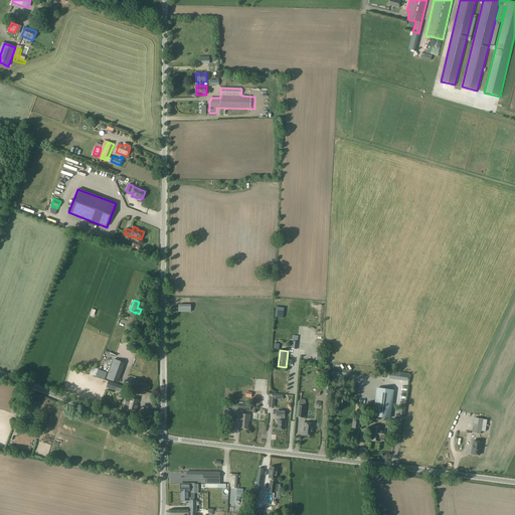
[(107,378),(116,382),(123,363),(114,359),(107,378)]
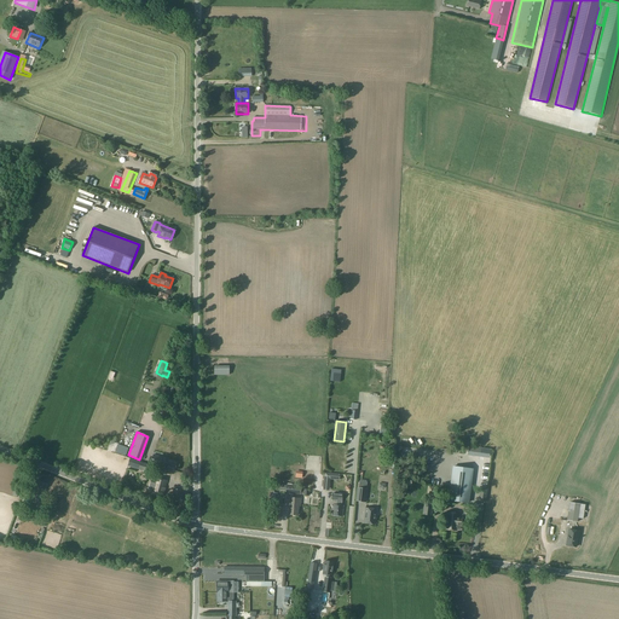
[(174,472),(177,463),(154,456),(151,464),(174,472)]
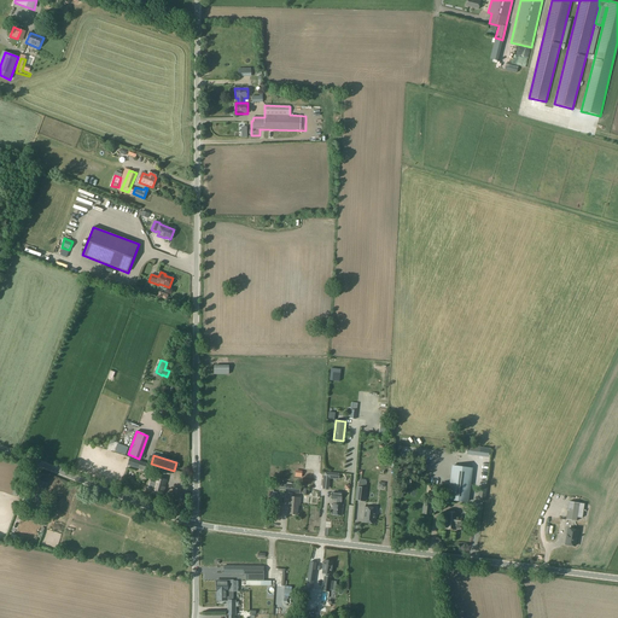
[(453,468),(448,500),(467,502),(471,471),(453,468)]
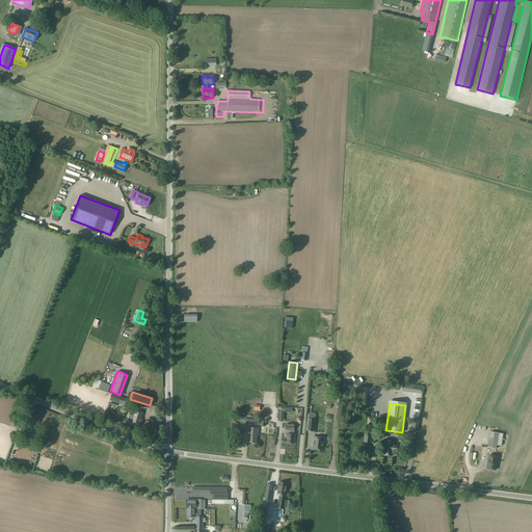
[(139,427),(143,414),(134,411),(130,425),(139,427)]
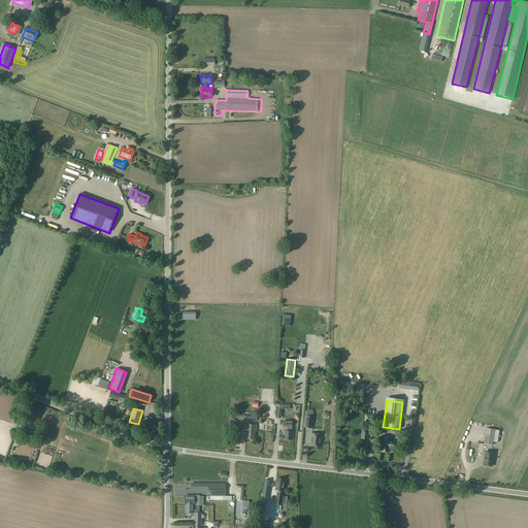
[(21,418),(23,411),(18,409),(15,416),(14,418),(20,420),(21,418)]
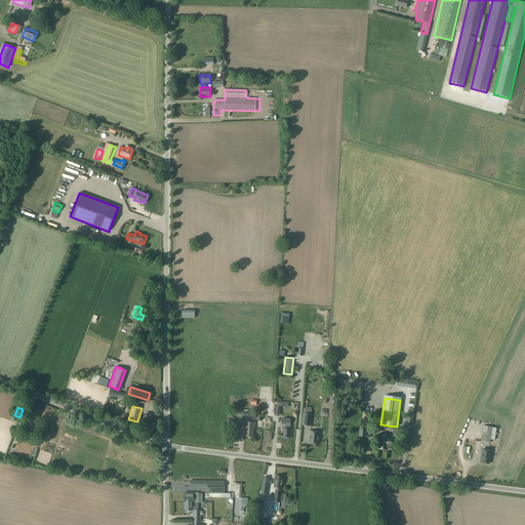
[(36,421),(40,411),(32,408),(28,418),(36,421)]
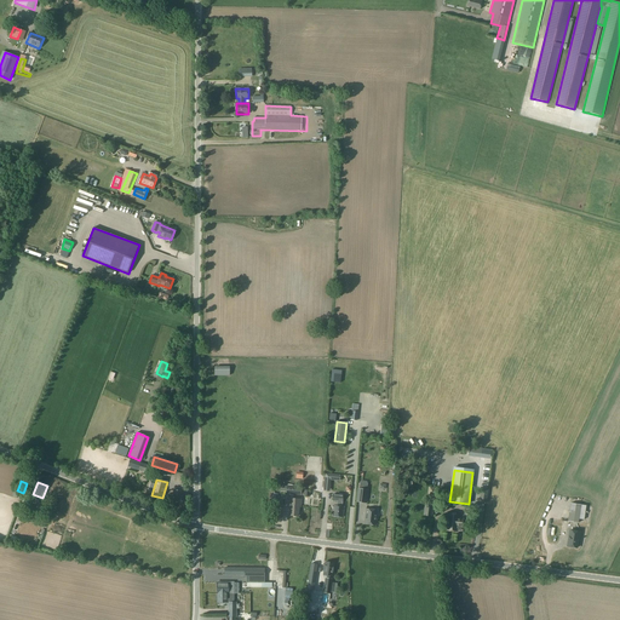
[(302,494),(302,488),(293,487),(293,484),(287,484),(286,493),(302,494)]
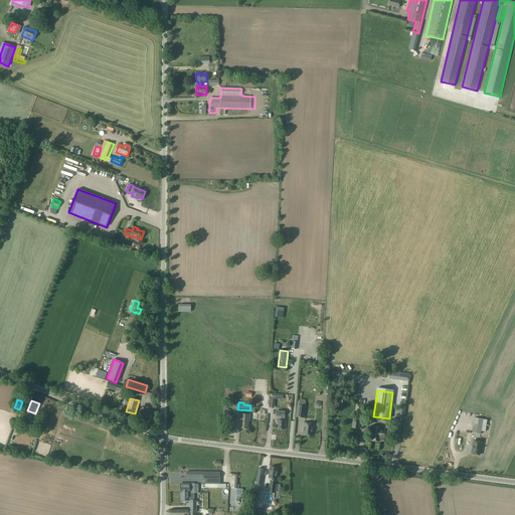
[(152,408),(144,406),(141,416),(150,418),(152,408)]
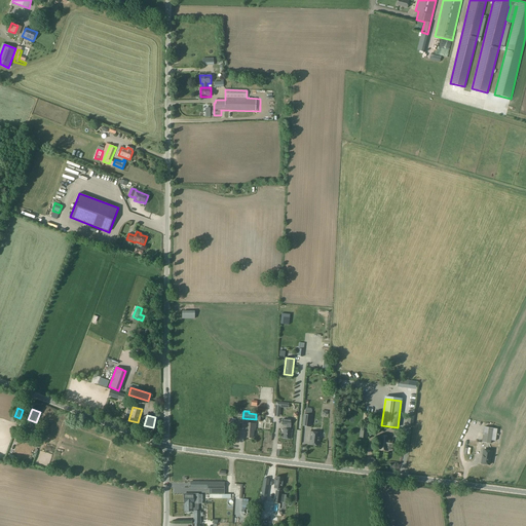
[(310,426),(311,416),(304,415),(303,425),(310,426)]
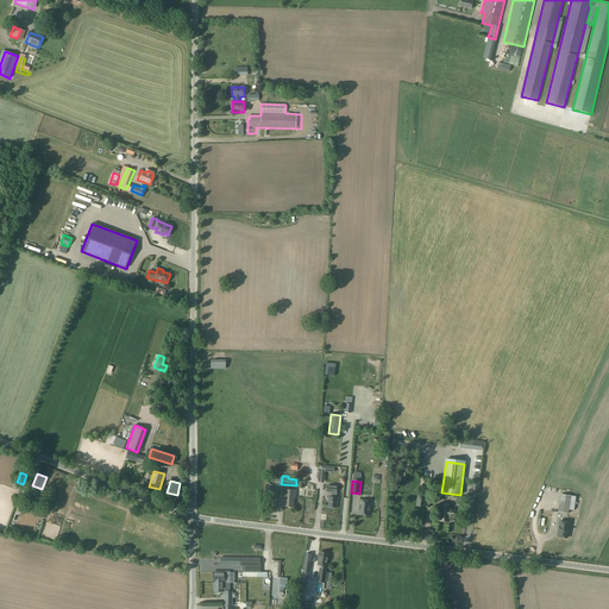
[(295,498),(295,491),(286,490),(284,507),(293,507),(293,498),(295,498)]
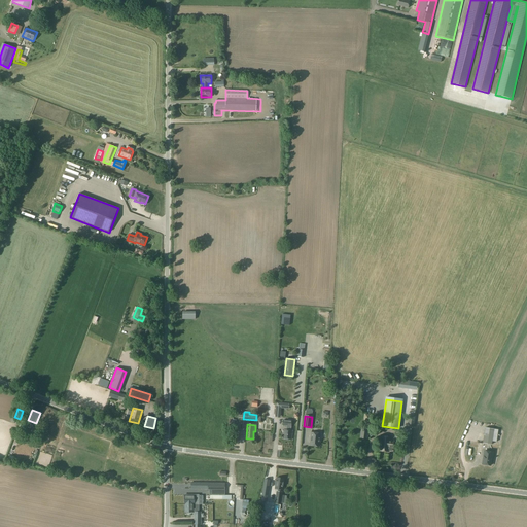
[(491,444),(494,428),(485,427),(483,443),(491,444)]
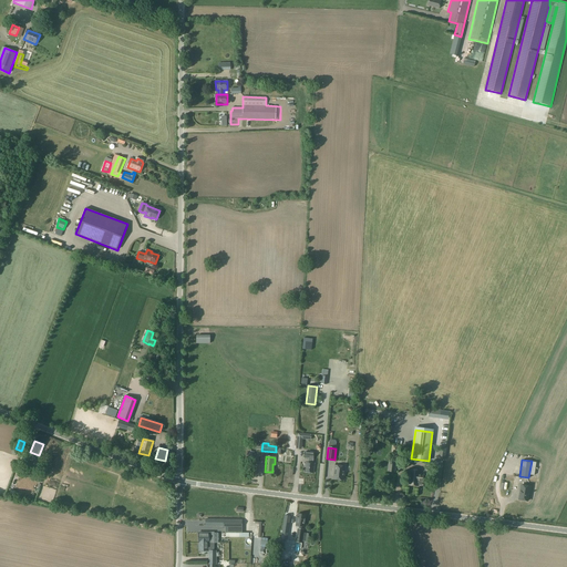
[(50,467),(52,463),(44,461),(43,465),(42,464),(39,474),(45,476),(49,467),(50,467)]
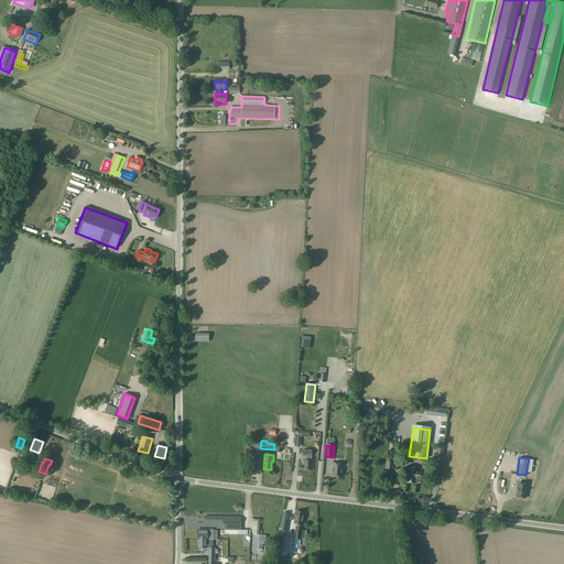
[(312,470),(313,462),(304,461),(303,469),(312,470)]
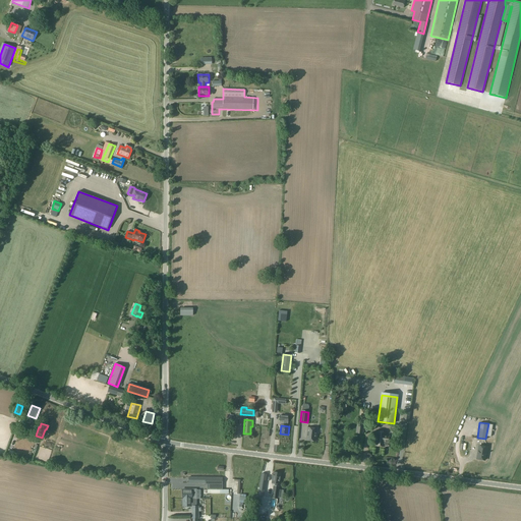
[(307,427),(305,441),(315,442),(317,428),(307,427)]
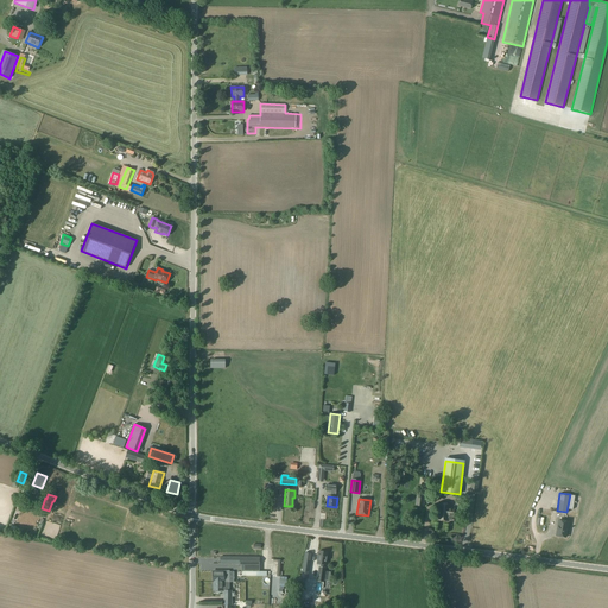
[(450,508),(450,505),(439,504),(437,520),(448,521),(449,519),(453,520),(454,508),(450,508)]
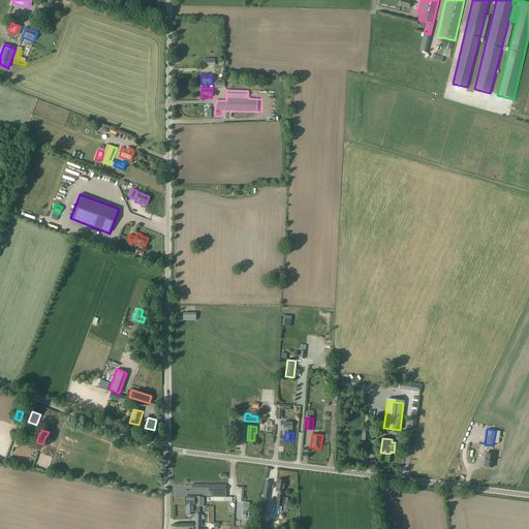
[(494,460),(495,454),(486,453),(484,466),(492,467),(493,460),(494,460)]
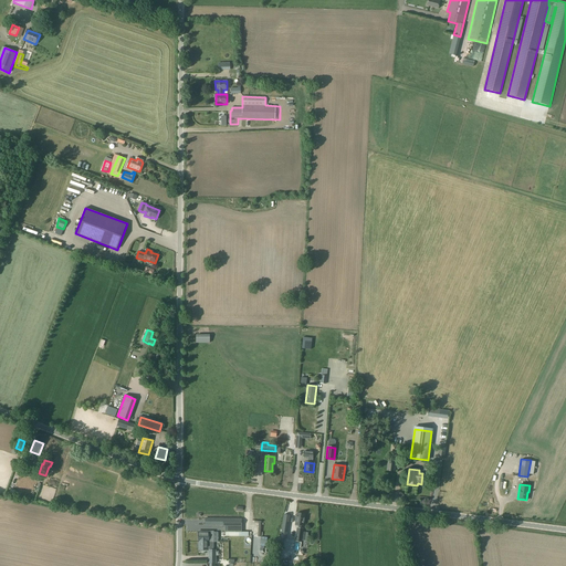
[(299,525),(297,528),(301,528),(302,525),(303,526),(304,514),(297,513),(295,525),(299,525)]
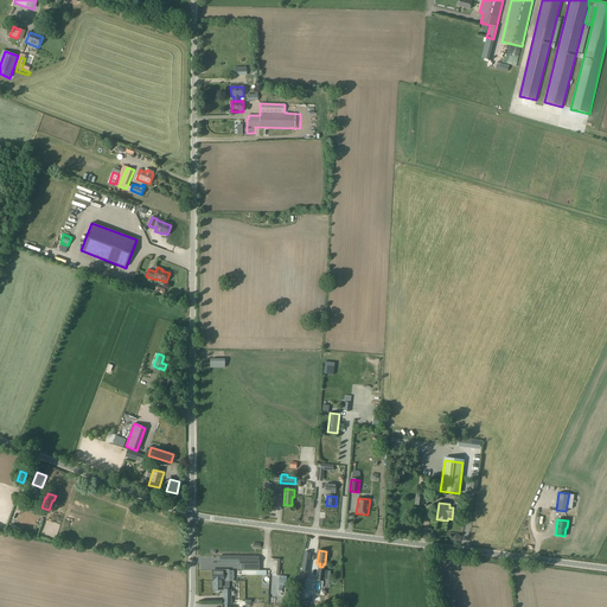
[(300,577),(305,577),(305,582),(310,582),(311,573),(308,573),(311,553),(305,551),(300,577)]
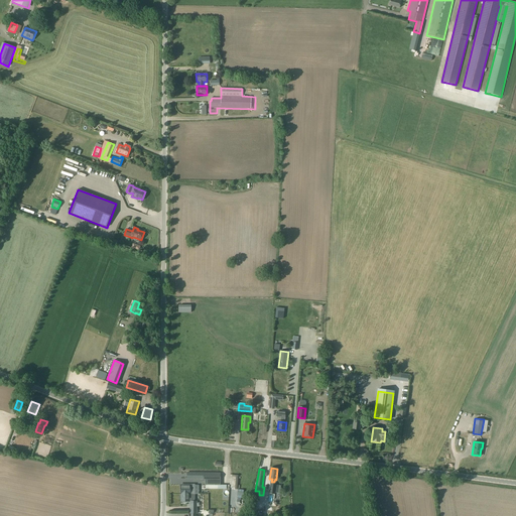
[(221,473),(186,473),(186,479),(204,479),(204,482),(206,482),(206,484),(220,484),(220,482),(221,473)]
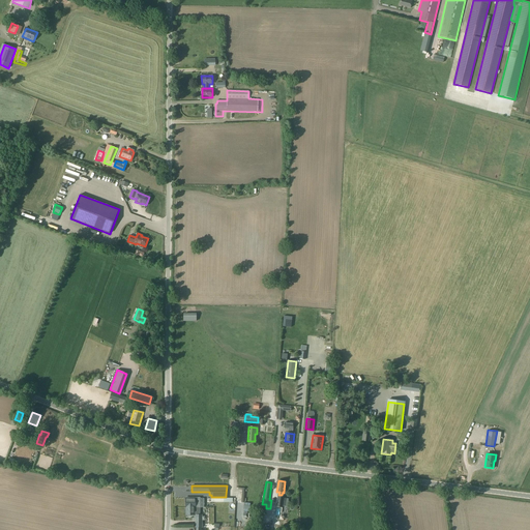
[(186,507),(200,507),(200,504),(196,504),(196,498),(185,498),(185,507),(186,507)]
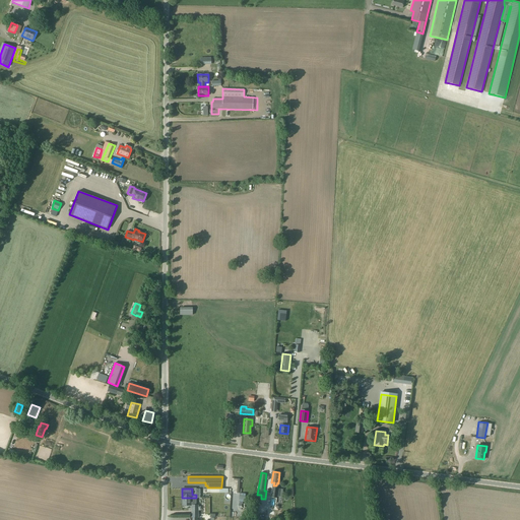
[(198,505),(196,505),(196,498),(183,498),(183,506),(192,505),(192,518),(192,519),(197,519),(197,518),(198,518),(198,505)]
